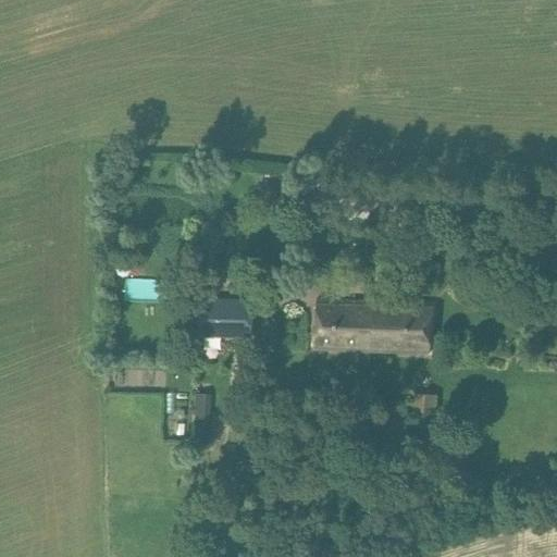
[(200,297),(199,336),(251,337),(252,298),(200,297)]
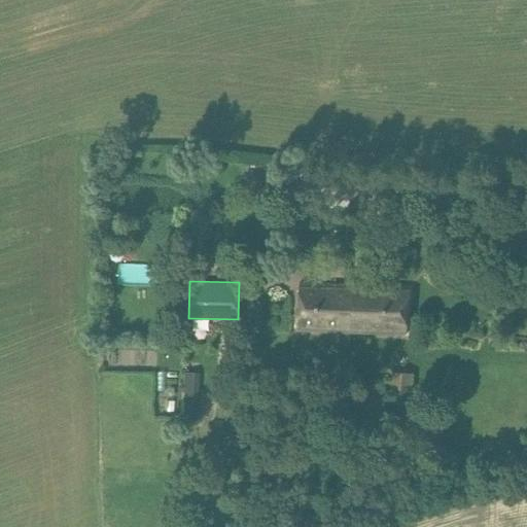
[(295,307),(295,331),(351,334),(352,284),(296,283),(295,307)]
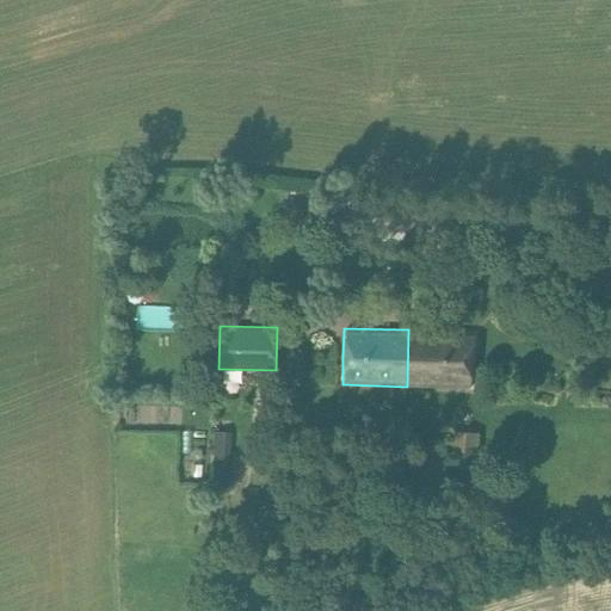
[(408,329),(407,387),(446,388),(470,388),(471,360),(473,332),(449,332),(408,329)]
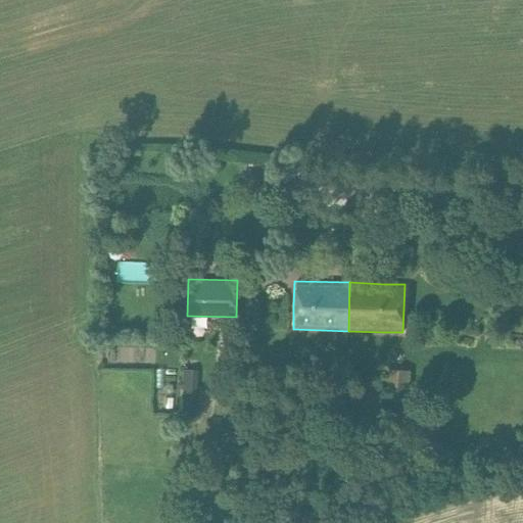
[(185,370),(184,402),(196,402),(197,370),(185,370)]
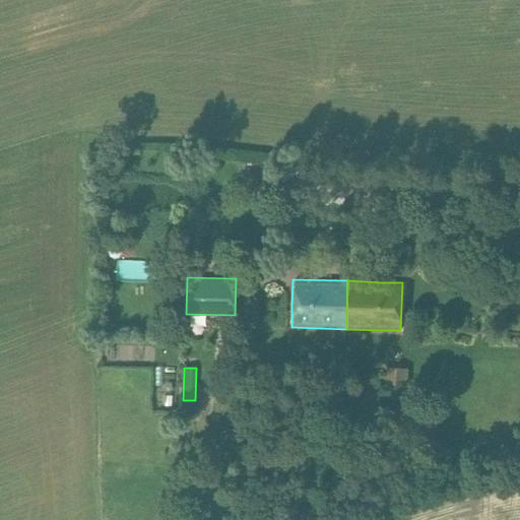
[(404,391),(406,370),(387,368),(385,390),(404,391)]
